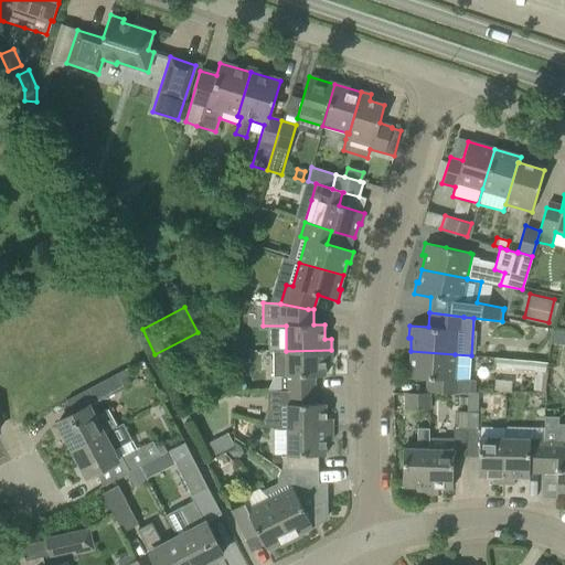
[(286,351),(273,351),(273,375),(279,375),(280,391),(313,391),(313,376),(324,376),(324,362),(331,362),(331,350),(286,351)]
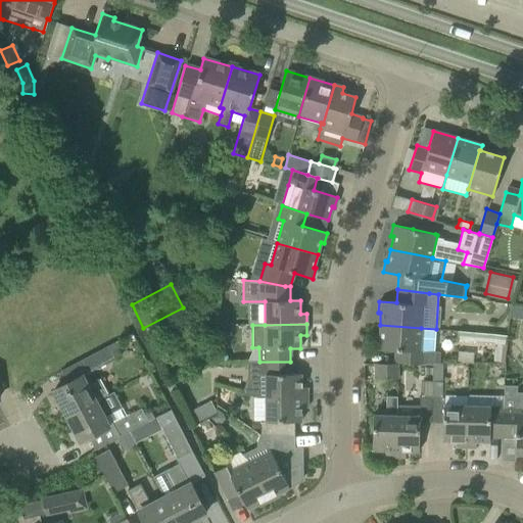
[(435,351),(436,329),(421,328),(380,325),(379,338),(376,338),(376,348),(395,350),(394,361),(394,363),(415,364),(425,365),(425,364),(425,362),(439,363),(439,352),(435,351)]
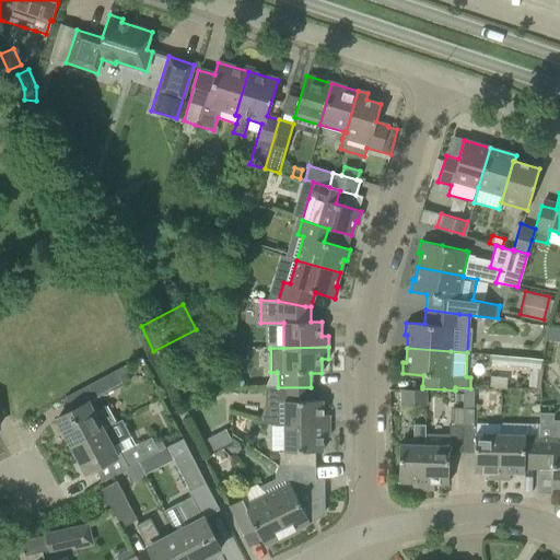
[(487,377),(540,378),(540,356),(487,353),(487,377)]
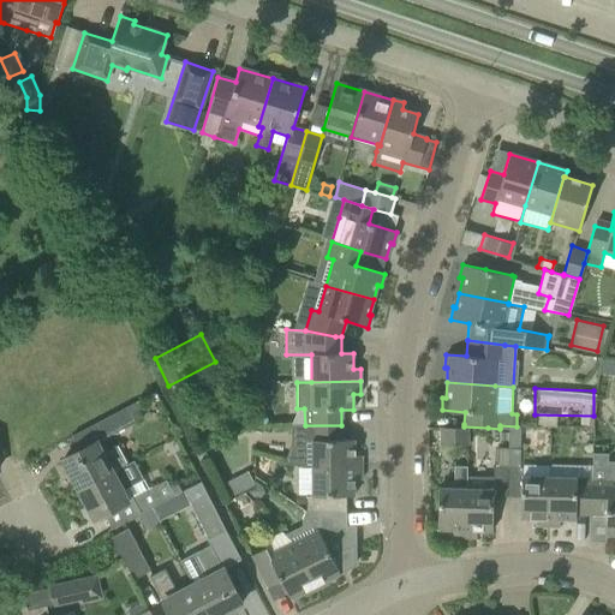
[(94,425),(101,441),(136,423),(127,407),(94,425)]
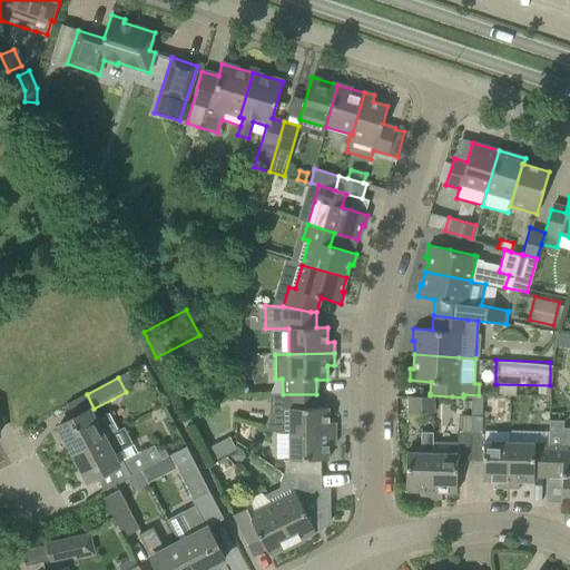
[(264,426),(264,428),(281,434),(288,434),(334,433),(334,422),(327,422),(327,408),(317,408),(316,394),(283,394),(271,394),(271,395),(275,395),(275,409),(268,428),(264,426)]
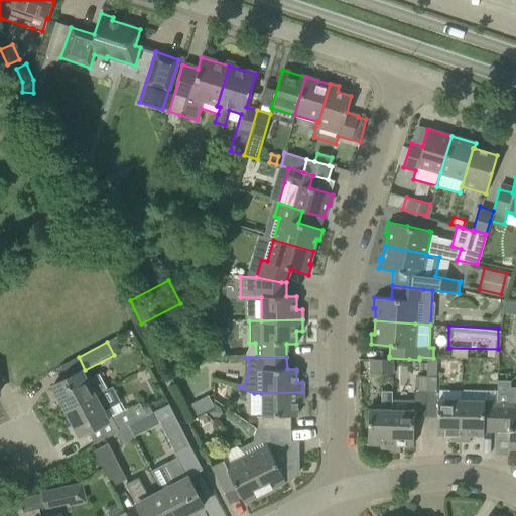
[(391,373),(391,359),(370,359),(370,373),(391,373)]
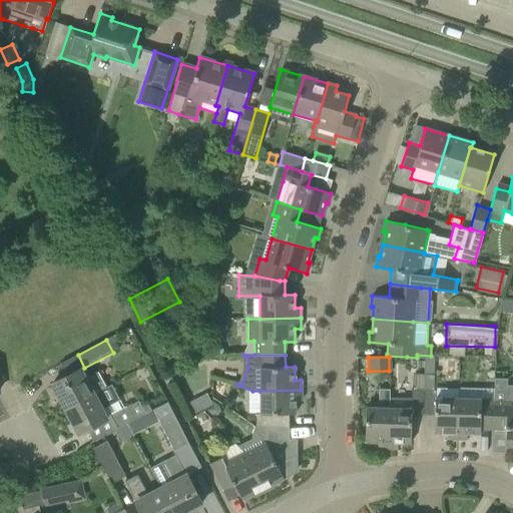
[(52,384),(65,409),(104,388),(97,373),(86,379),(80,369),(52,384)]
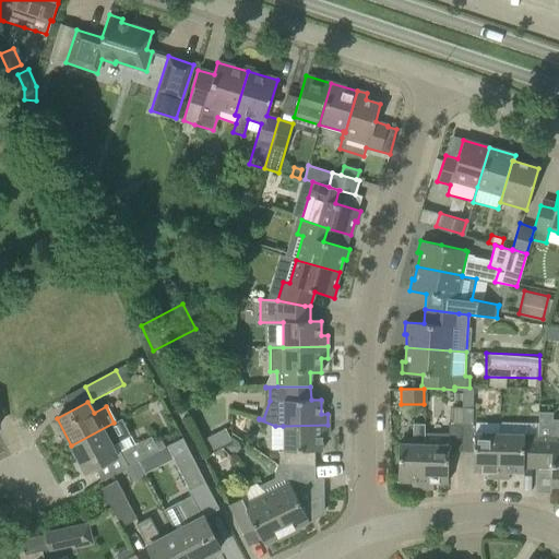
[(451,423),(461,423),(462,406),(451,405),(451,423)]
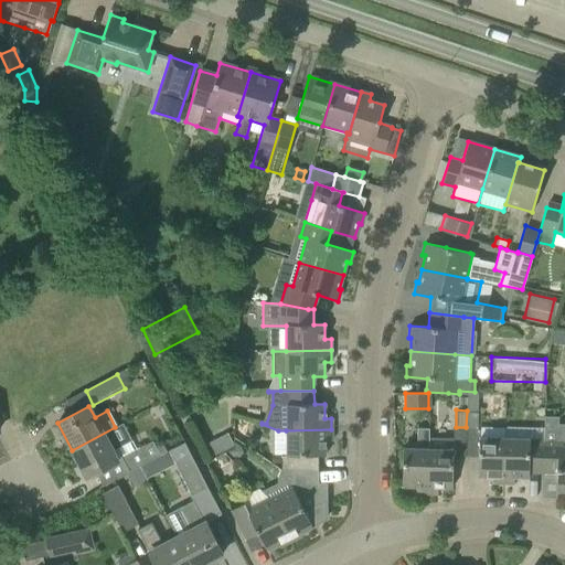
[(467,411),(466,427),(476,427),(477,411),(467,411)]
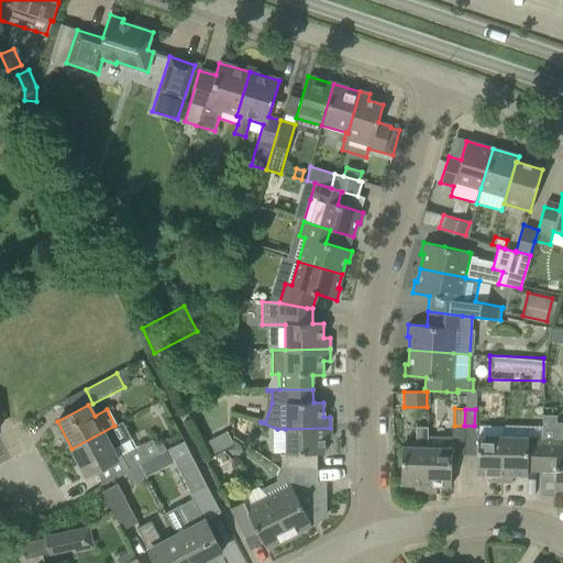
[(562,421),(555,422),(556,415),(542,415),(541,437),(541,474),(554,474),(554,489),(562,489),(562,421)]
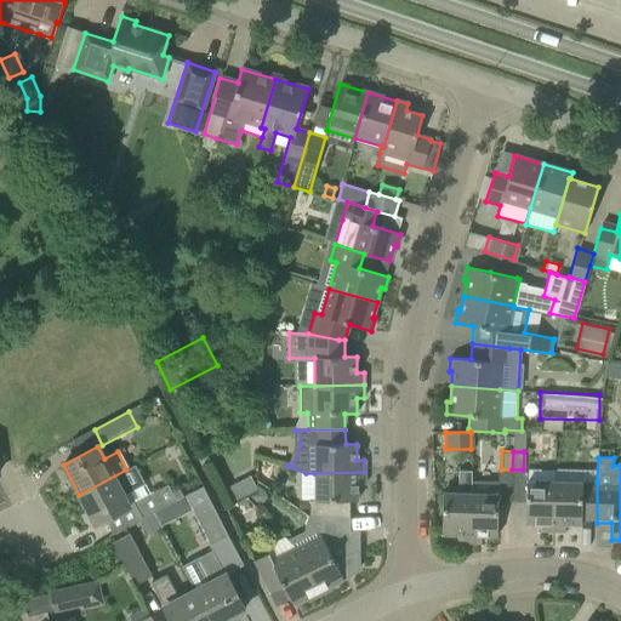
[(126,469),(79,495),(95,525),(129,507),(123,495),(136,488),(126,469)]
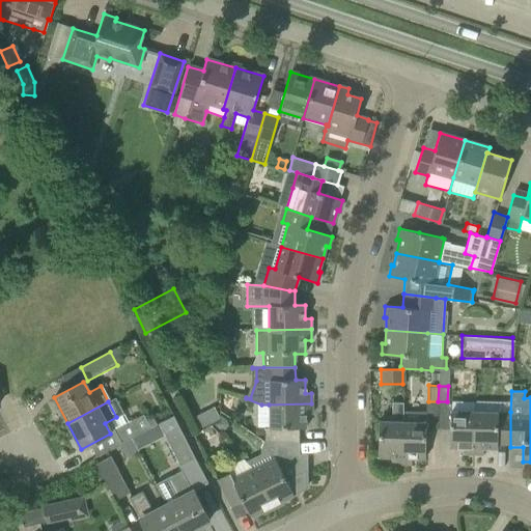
[(391,464),(401,465),(402,410),(403,410),(403,402),(392,402),(392,421),(379,421),(378,457),(391,457),(391,464)]
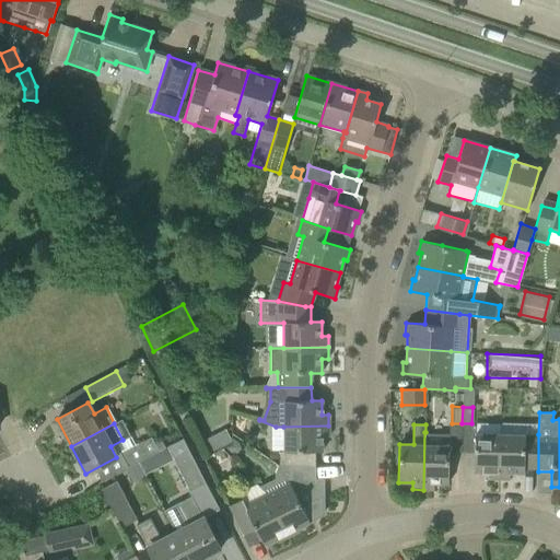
[(283,450),(278,451),(278,452),(278,459),(278,465),(315,465),(315,452),(323,452),(323,438),(329,438),(328,426),(283,427),(283,450)]
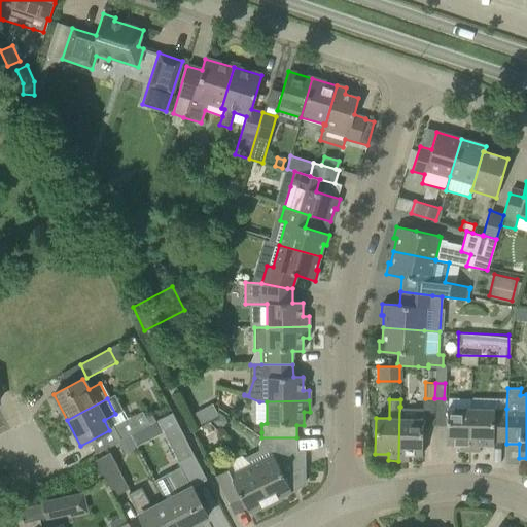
[(399,407),(398,461),(408,461),(408,455),(421,455),(422,419),(423,409),(400,407),(399,407)]
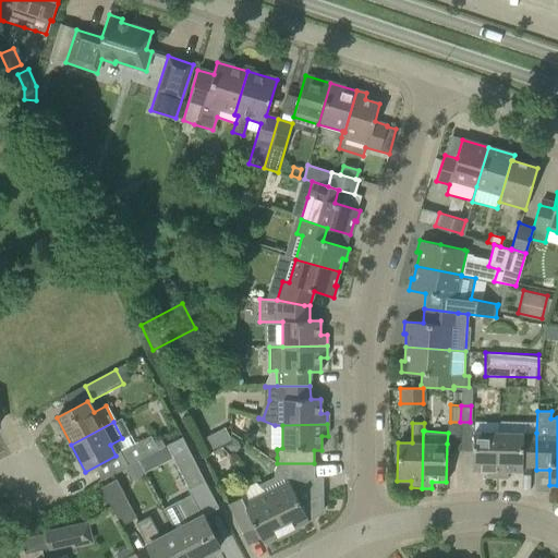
[(486,477),(497,477),(498,432),(473,432),(473,448),(472,470),(486,471),(486,477)]
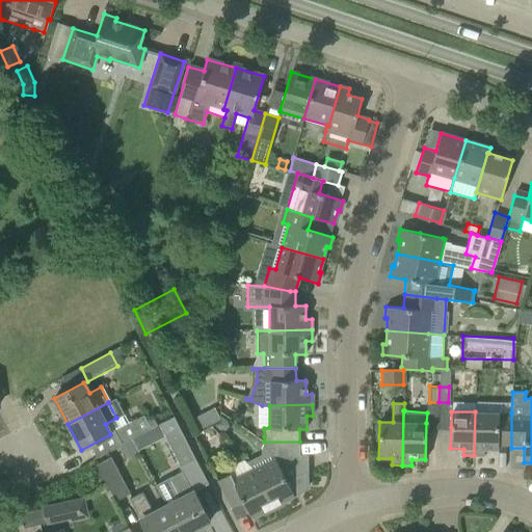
[(511,448),(511,413),(475,411),(474,455),(483,455),(483,449),(498,450),(498,447),(511,448)]
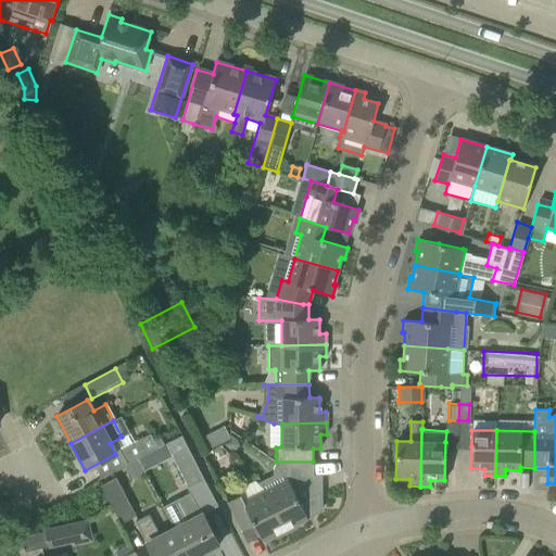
[(118,451),(126,465),(158,449),(150,434),(118,451)]
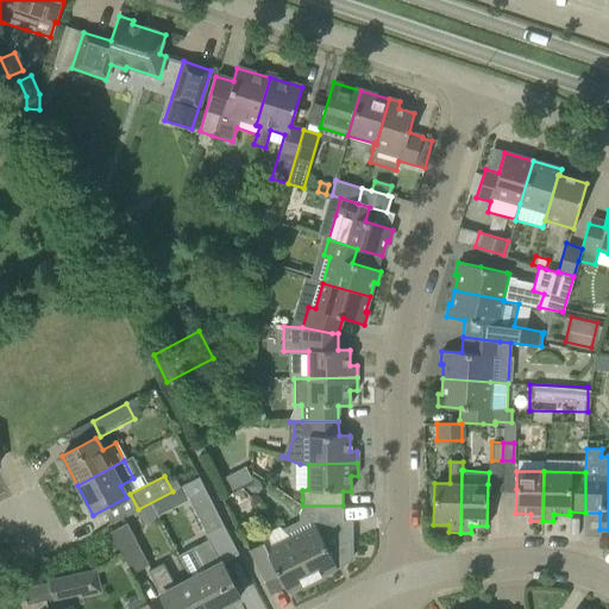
[(223,525),(205,489),(200,478),(182,487),(206,533),(223,525)]
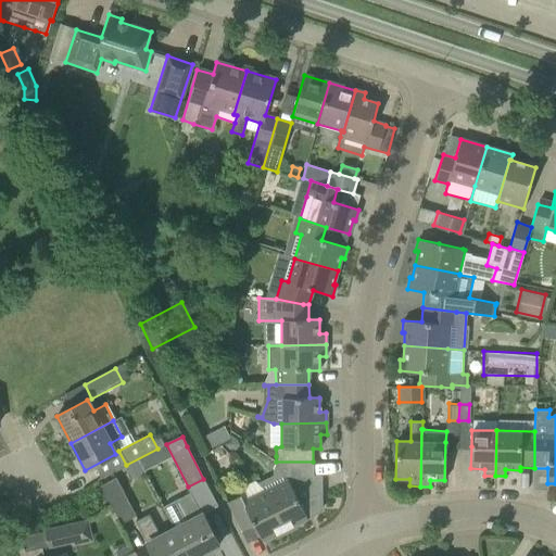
[(272,475),(256,482),(265,490),(264,491),(286,532),(297,527),(295,525),(307,519),(306,517),(320,510),(320,495),(314,495),(299,503),(293,491),(313,481),(313,462),(276,462),(276,464),(275,465),(274,465),(274,466),(273,468),(273,469),(273,470),(272,471),(272,472),(272,474),(272,475)]
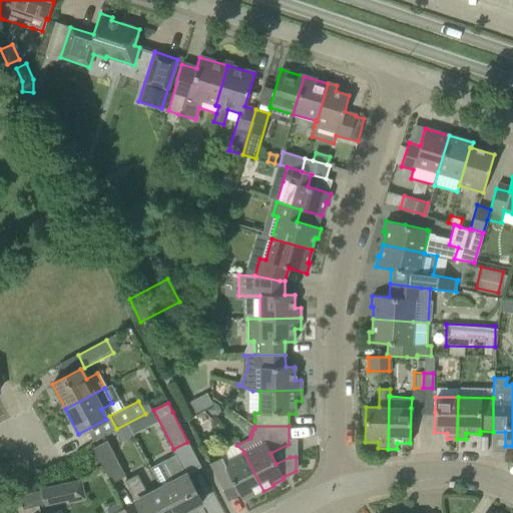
[(125,476),(106,441),(92,448),(111,484),(125,476)]
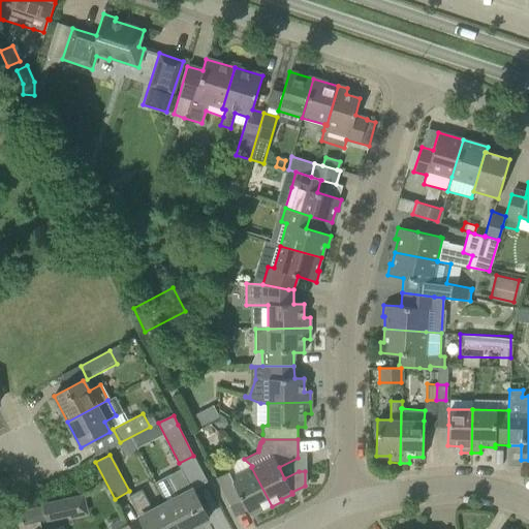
[(228,472),(216,478),(229,505),(241,500),(249,516),(260,509),(261,511),(272,506),(251,467),(231,477),(228,472)]
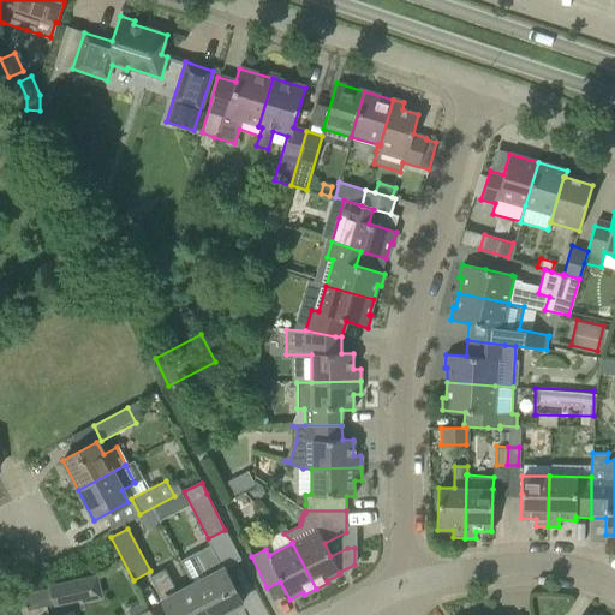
[(207,577),(192,584),(208,614),(220,614),(242,604),(209,544),(195,551),(207,577)]
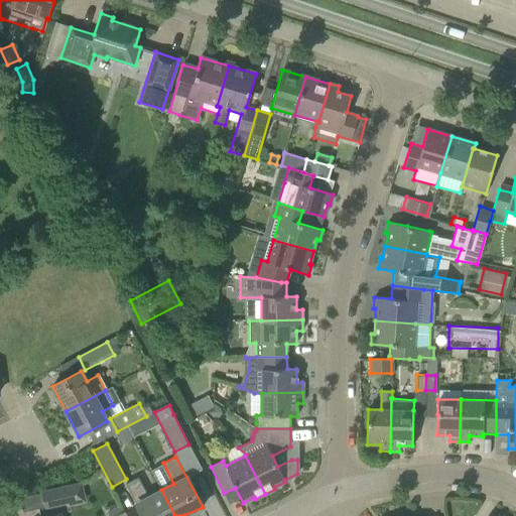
[(174,515),(161,490),(148,497),(138,477),(125,483),(142,515),(174,515)]
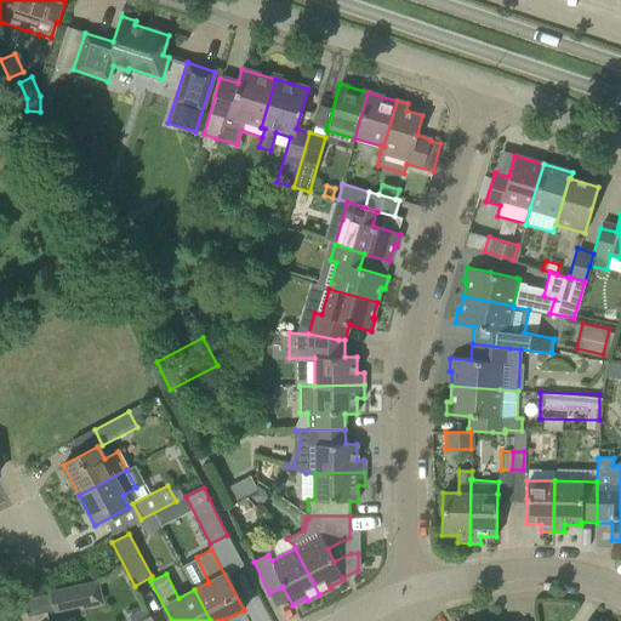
[(50,593),(53,610),(101,599),(96,582),(50,593)]
